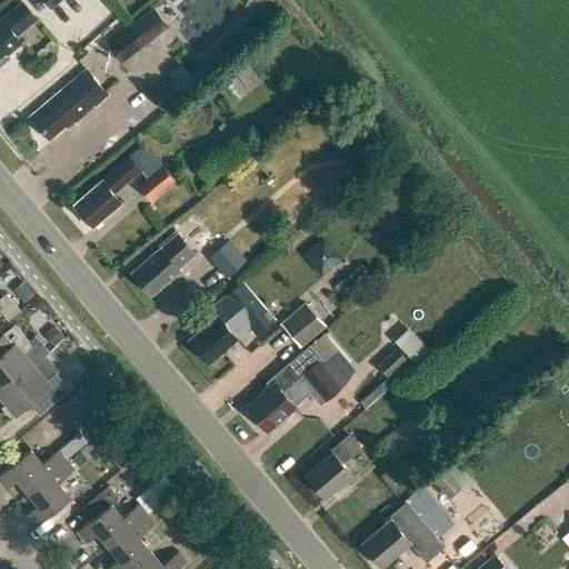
[(43,0),(52,10),(65,0),(43,0)]
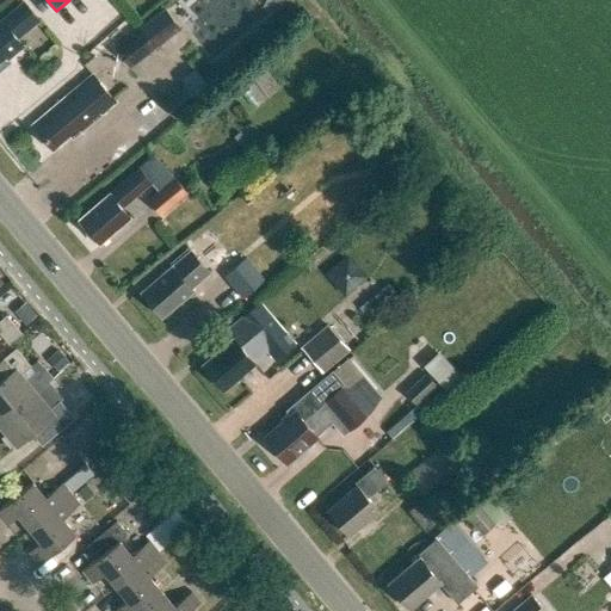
[(2,22),(0,23),(0,61),(5,57),(7,60),(24,47),(18,38),(39,20),(24,2),(2,20),(2,22)]
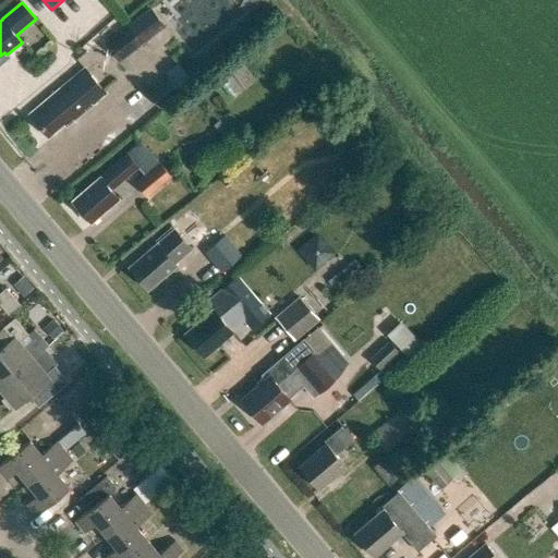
[(146,7),(99,44),(113,62),(160,25),(146,7)]
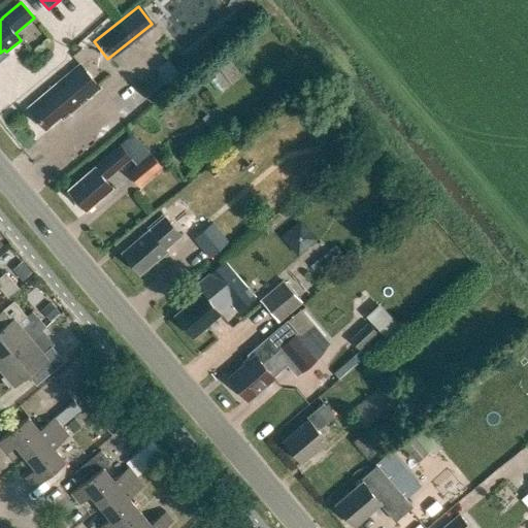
[(28,108),(45,129),(61,117),(63,119),(100,89),(80,65),(28,108)]
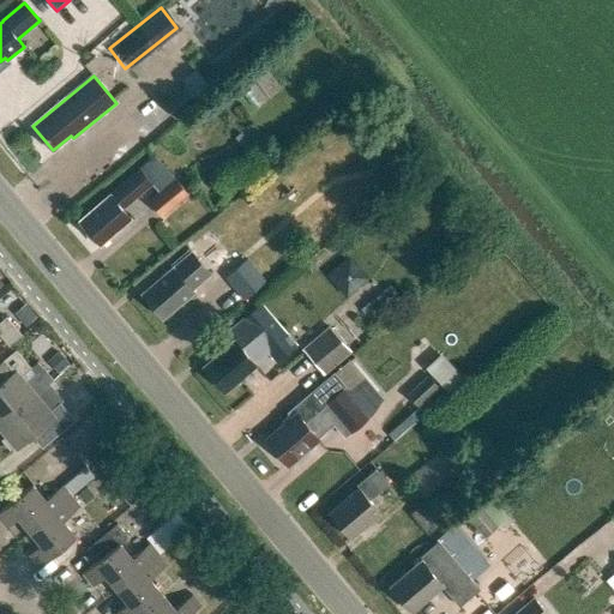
[(182,86),(162,103),(174,119),(194,102),(182,86)]
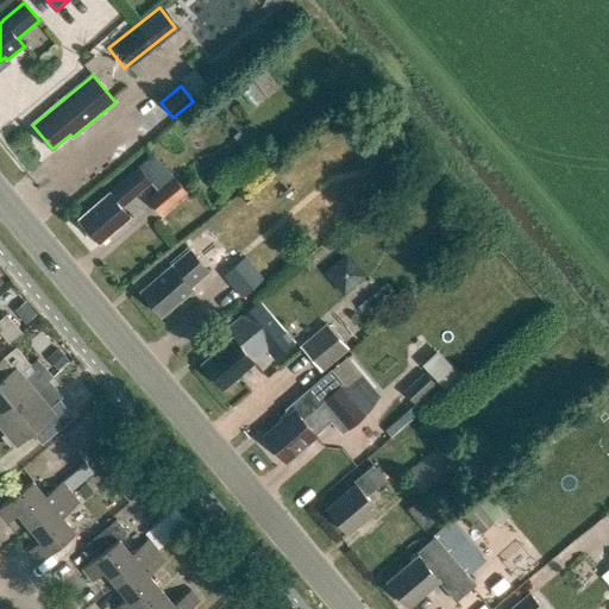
[(394,157),(378,161),(382,177),(397,174),(394,157)]
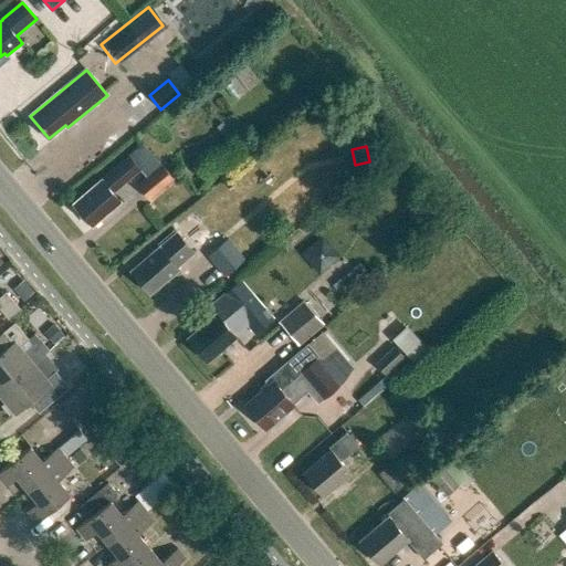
[(72,201),(90,224),(121,199),(115,194),(111,188),(122,179),(124,182),(140,168),(129,154),(72,201)]
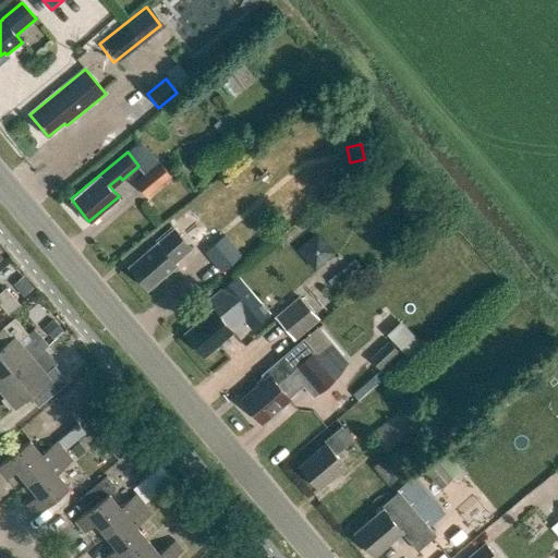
[(157,244),(130,267),(147,289),(177,266),(174,264),(193,250),(184,240),(174,227),(156,242),(157,244)]
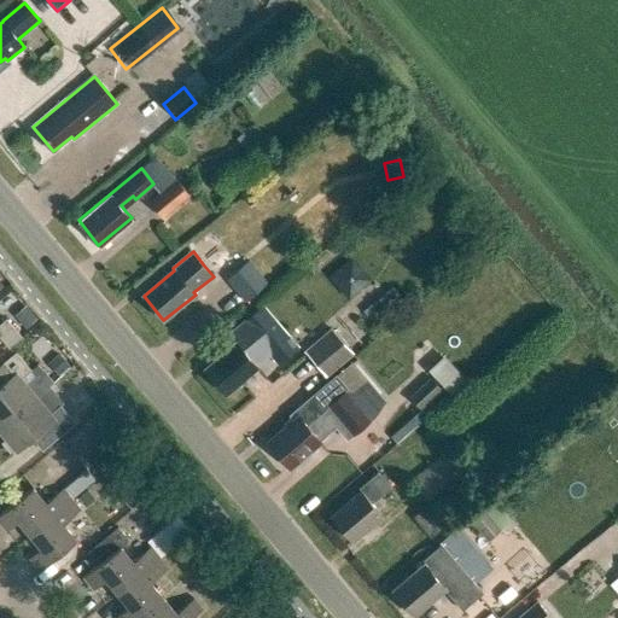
[(232,348),(204,369),(225,395),(257,367),(256,366),(269,355),(277,365),(297,349),(263,308),(225,339),(232,348)]
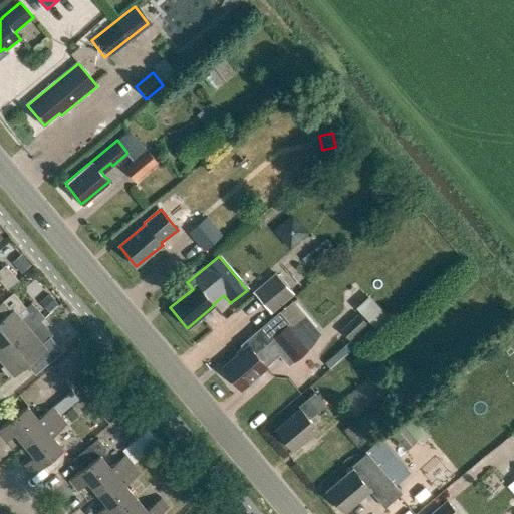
[(0,280),(7,289),(18,280),(5,265),(0,269),(0,280)]
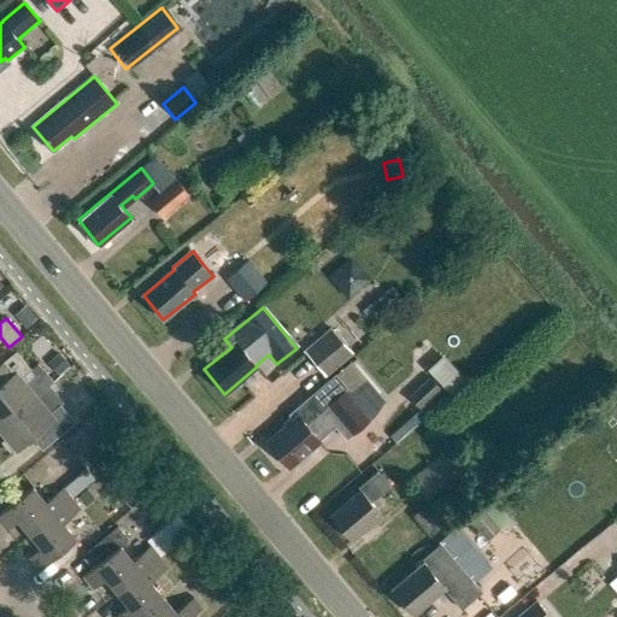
[(0,385),(0,424),(35,395),(21,378),(30,370),(16,352),(3,363),(12,375),(0,385)]
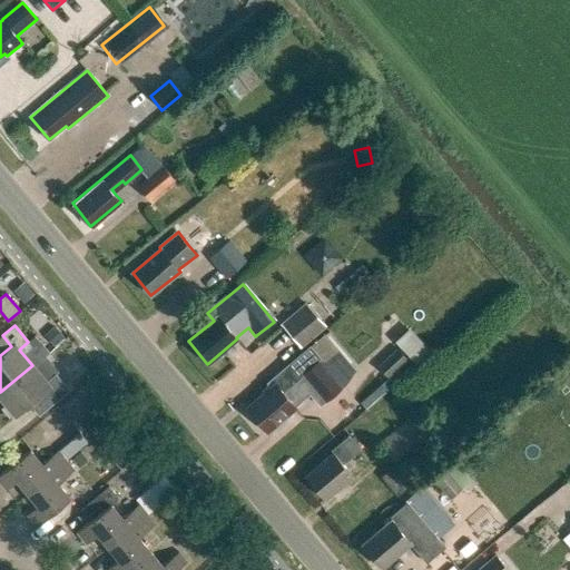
[(56,327),(45,335),(55,347),(65,340),(56,327)]
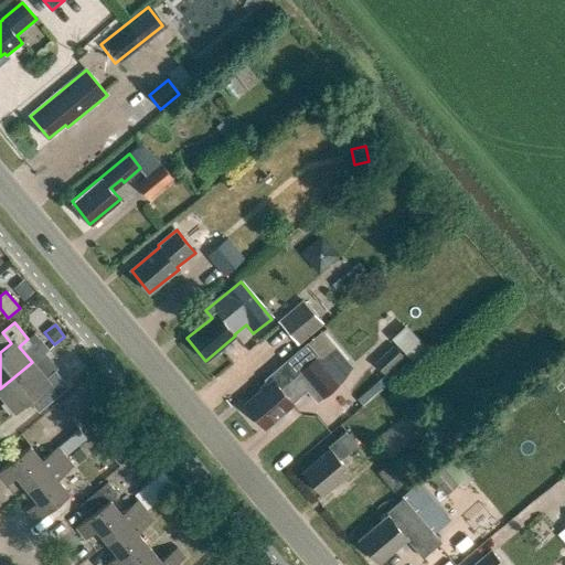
[(245,404),(265,427),(292,404),(280,390),(298,375),(319,402),(340,385),(307,344),(263,380),(267,385),(245,404)]
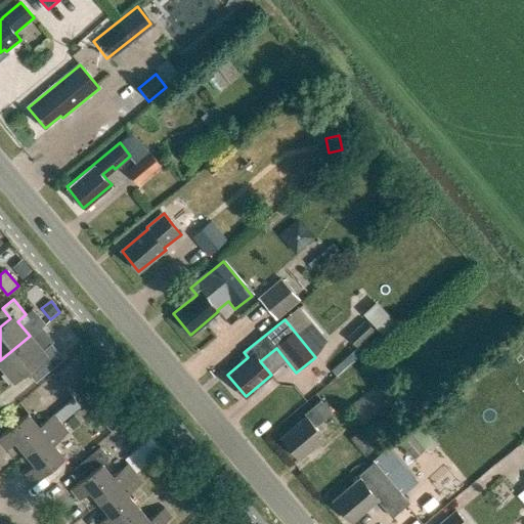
[(375,330),(365,319),(345,338),(354,348),(375,330)]
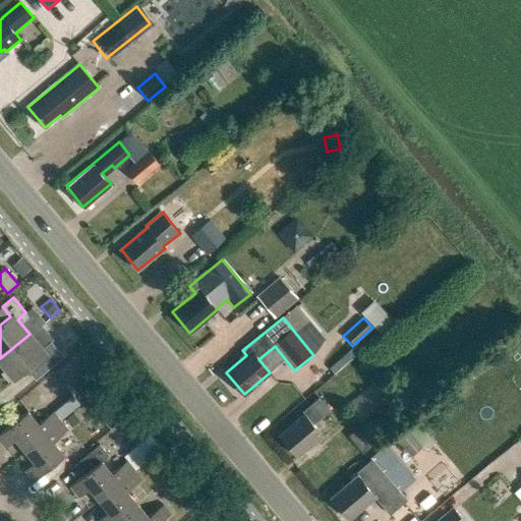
[(0,358),(0,365),(13,382),(27,370),(36,381),(63,356),(51,342),(43,349),(30,334),(0,358)]
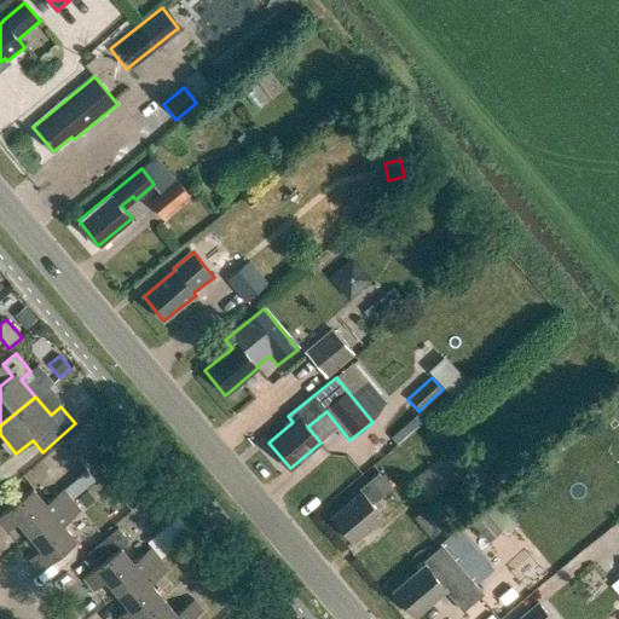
[(428,501),(467,470),(449,449),(411,479),(428,501)]
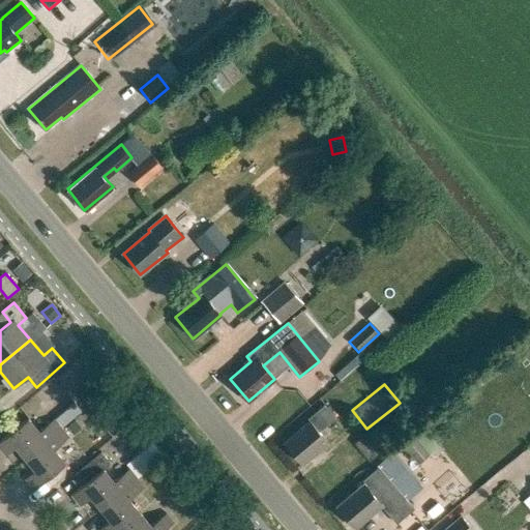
[(74,402),(54,418),(61,428),(81,411),(74,402)]
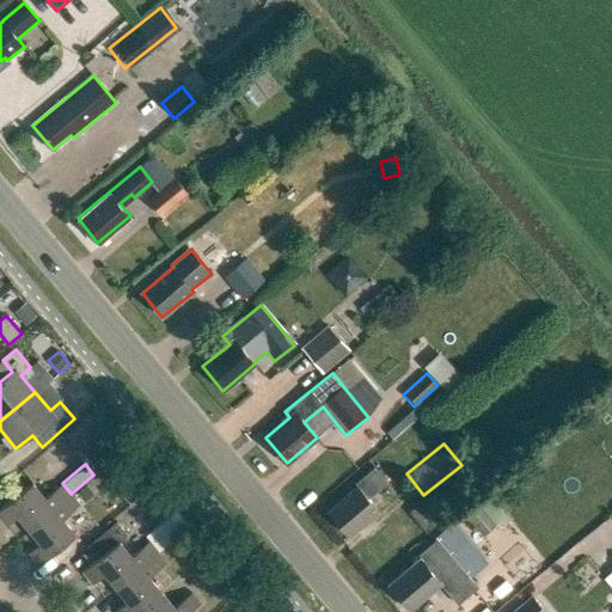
[(18,515),(29,528),(71,494),(62,483),(44,497),(31,483),(0,509),(0,518),(6,525),(18,515)]
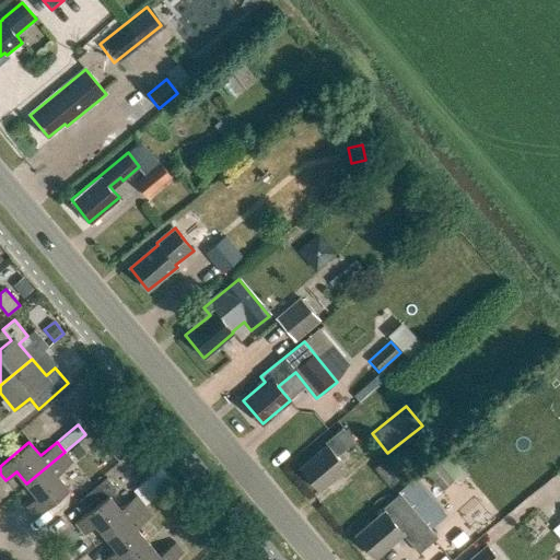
[(80,444),(71,452),(78,461),(86,453),(80,444)]
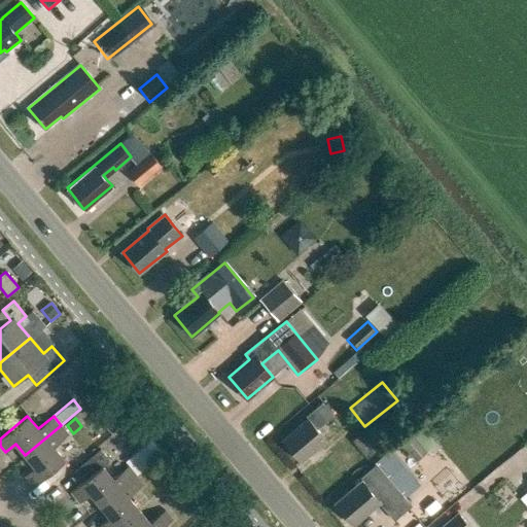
[(282,440),(301,462),(326,440),(309,418),(282,440)]
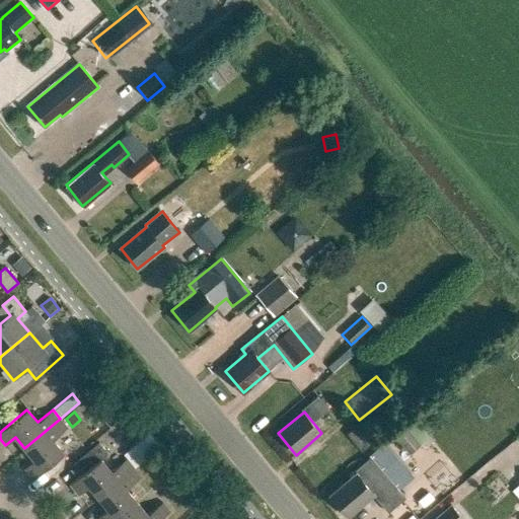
[(24,468),(33,478),(64,453),(53,440),(68,427),(60,419),(24,448),(34,460),(24,468)]
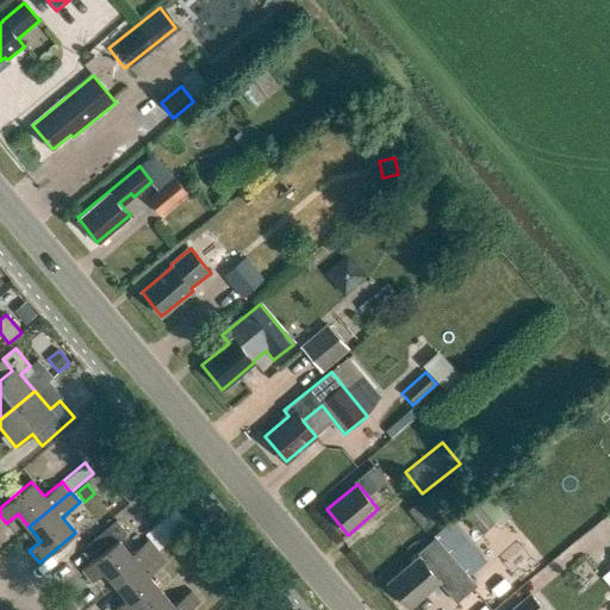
[(462,511),(481,533),(493,523),(474,500),(462,511)]
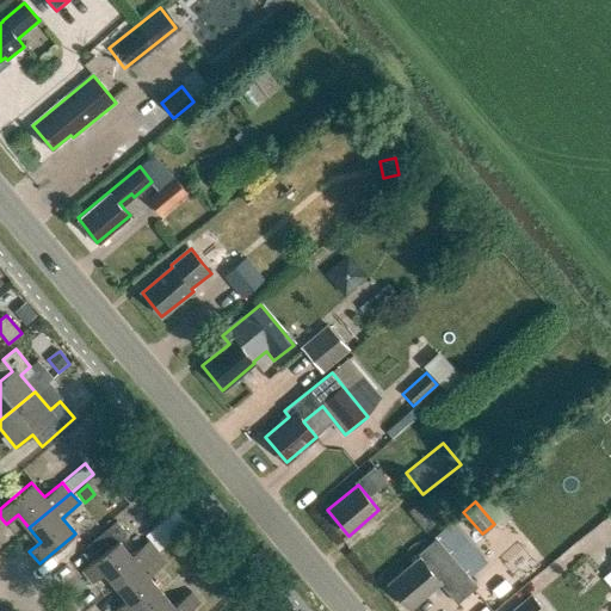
[(176,508),(143,536),(148,541),(158,551),(189,524),(176,508)]
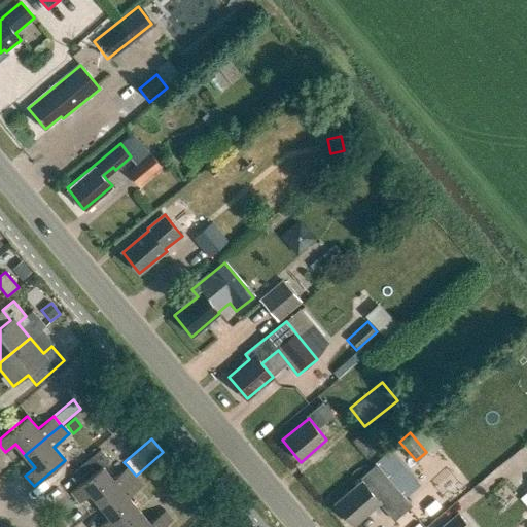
[(83,481),(70,492),(79,502),(90,494),(98,503),(100,505),(136,476),(128,466),(113,479),(103,467),(110,461),(101,450),(74,470),(74,471),(83,481)]
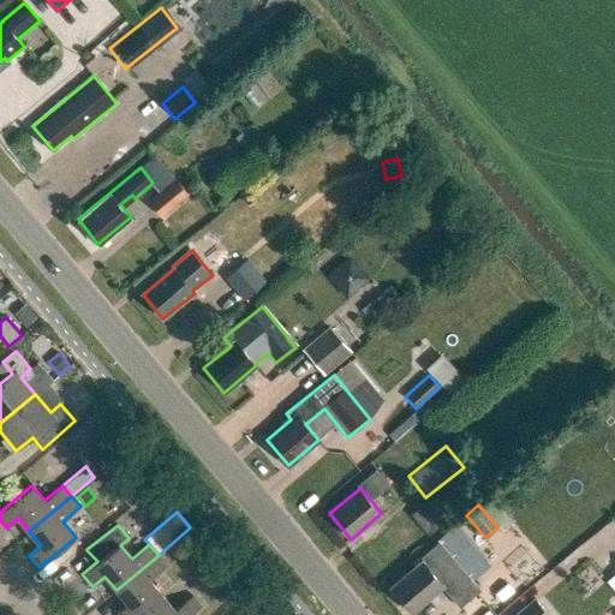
[(421,562),(390,587),(412,614),(442,587),(459,607),(481,590),(460,567),(445,549),(439,542),(418,559),(421,562)]
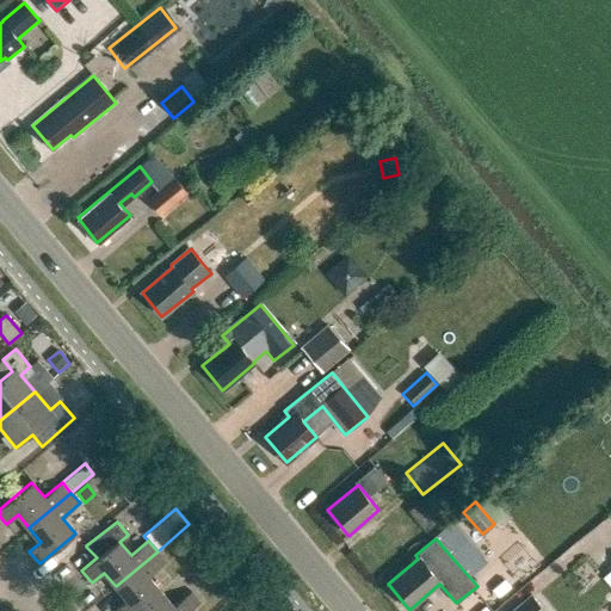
[(127,599),(115,610),(116,610),(136,610),(161,591),(148,576),(166,562),(158,551),(116,586),(116,587),(127,599)]
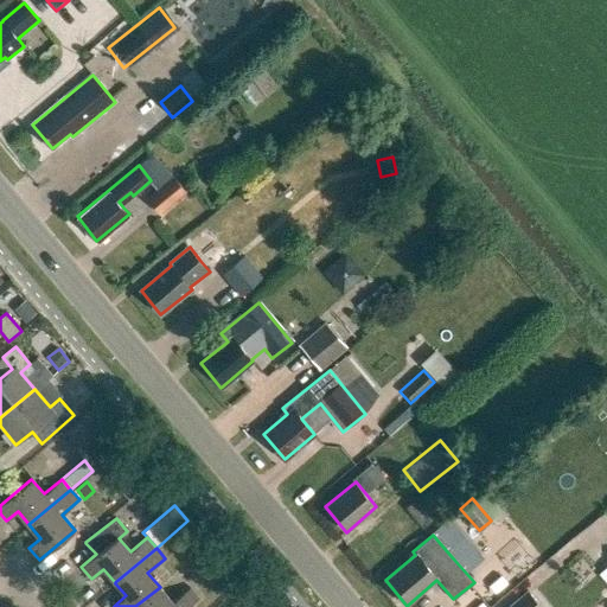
[(160,587),(135,606),(189,606),(199,599),(190,588),(172,602),(160,587)]
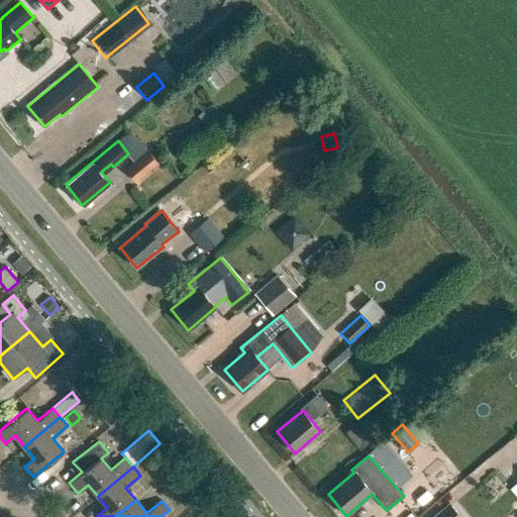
[(460,516),(449,503),(432,516),(460,516)]
